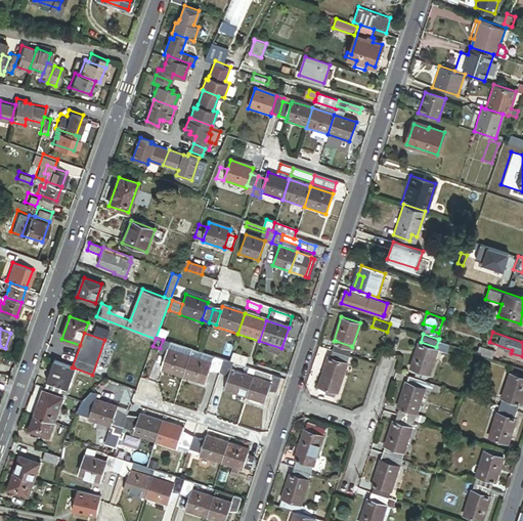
[(448,342),(439,339),(436,347),(437,347),(445,351),(448,342)]
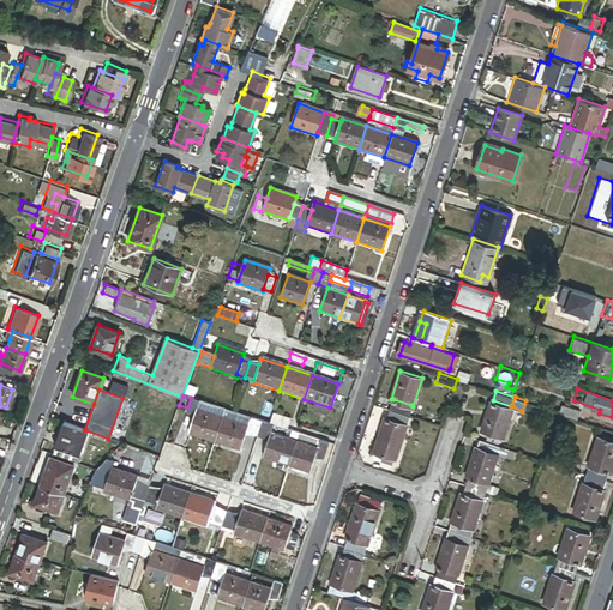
[(545,397),(541,406),(557,411),(560,412),(563,403),(545,397)]
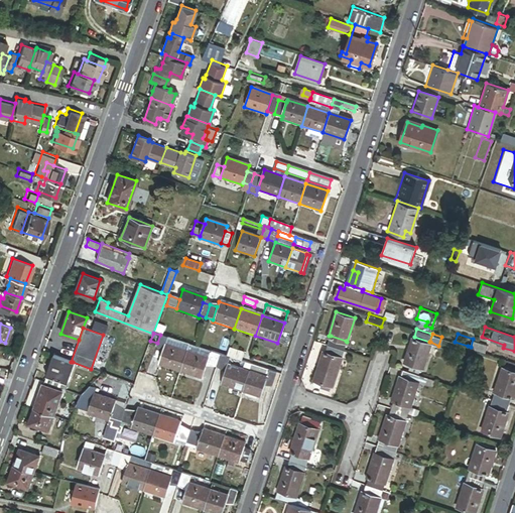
[(168,338),(160,335),(157,343),(156,347),(163,350),(158,364),(180,371),(186,351),(165,344),(168,338)]
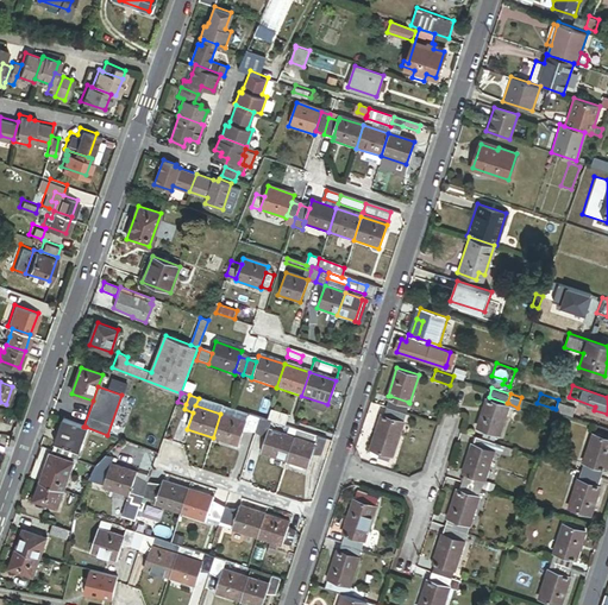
[(387,405),(405,411),(408,402),(390,396),(387,405)]
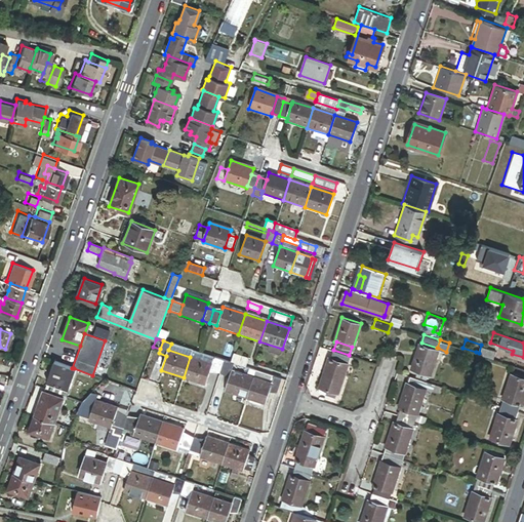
[(438,348),(437,348),(421,343),(419,342),(411,366),(430,372),(438,348)]
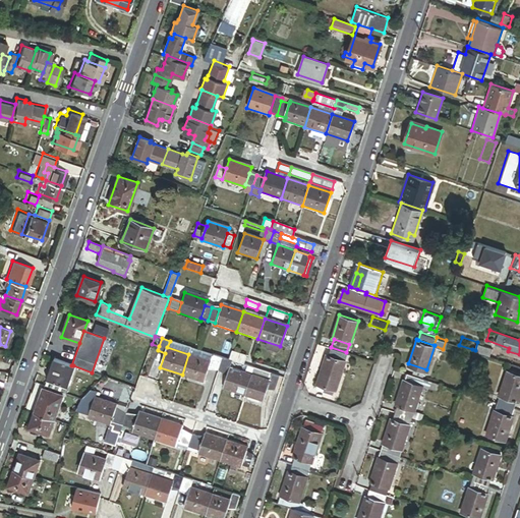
[(188,354),(190,348),(170,341),(167,347),(188,354)]
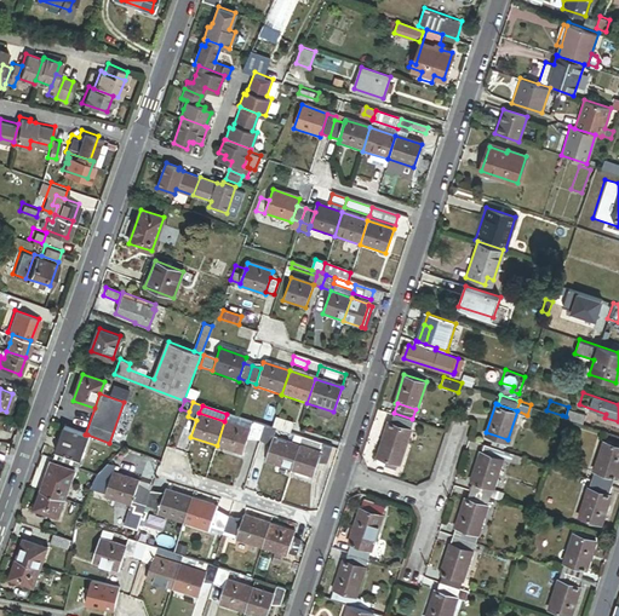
[(410,427),(412,419),(394,413),(391,421),(410,427)]
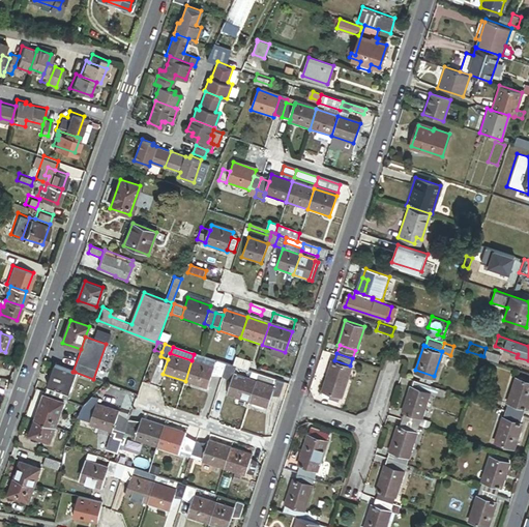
[(216,361),(194,354),(192,360),(213,368),(216,361)]
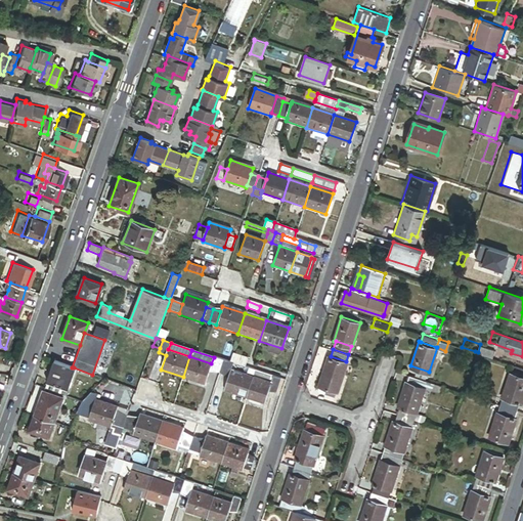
[(236,354),(233,363),(250,370),(253,360),(236,354)]
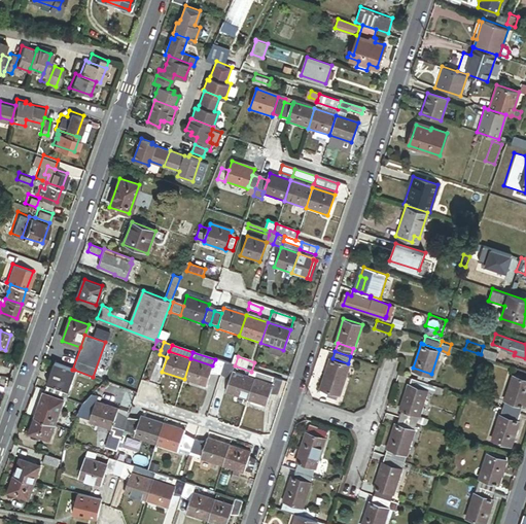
[(348,363),(332,358),(330,357),(320,388),(322,388),(339,394),(349,363),(348,363)]
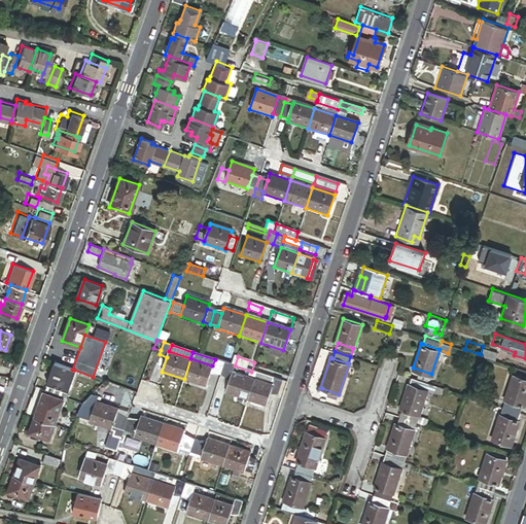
[(224,362),(215,359),(212,365),(190,358),(184,379),(205,386),(210,371),(220,374),(224,362)]
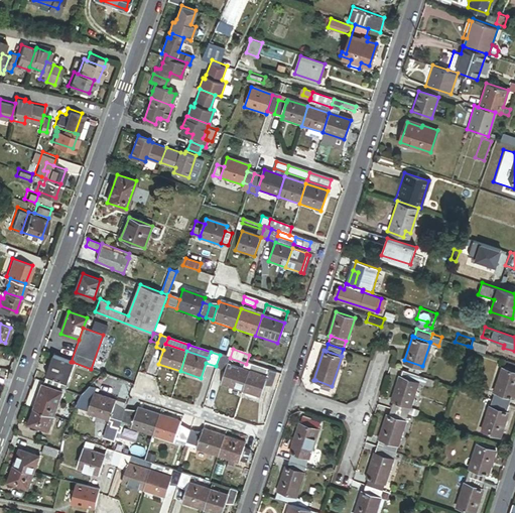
[(66,381),(73,362),(71,362),(51,355),(44,374),(66,381)]
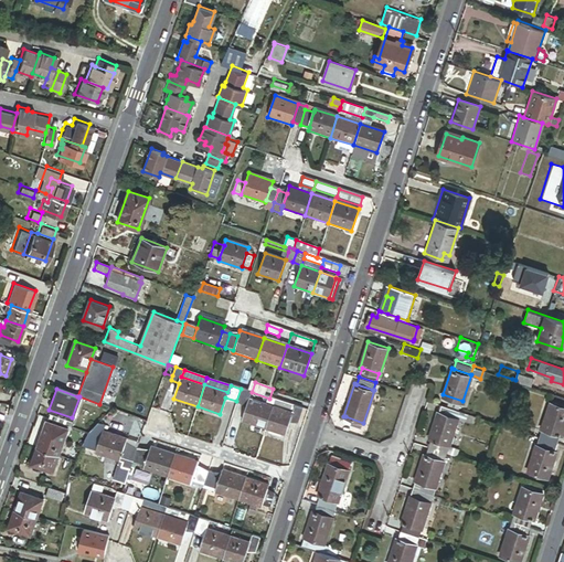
[(252,392),(241,389),(236,401),(247,405),(242,421),(265,428),(273,406),(249,399),(252,392)]
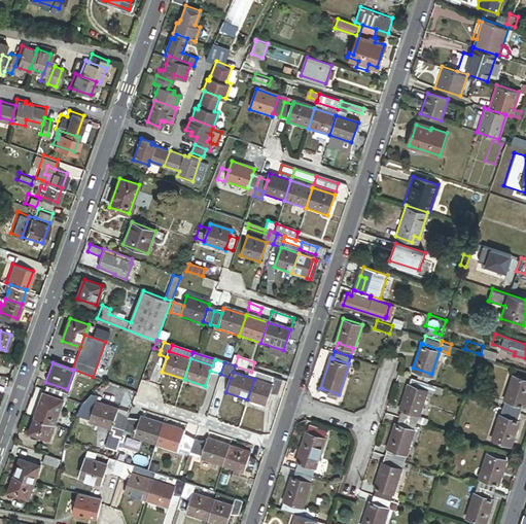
[(503,398),(504,398),(521,404),(523,404),(525,394),(525,377),(512,373),(503,398)]
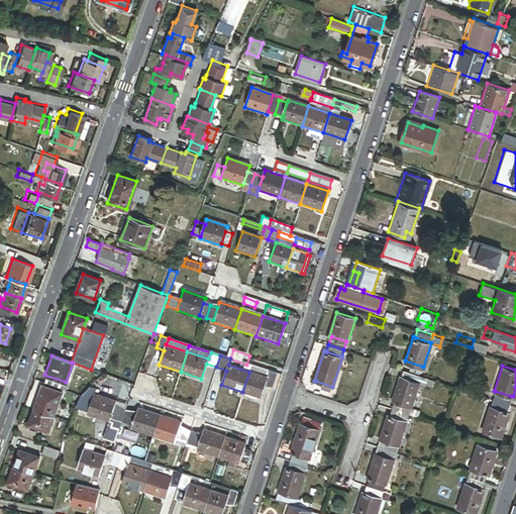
[(427,377),(404,370),(401,377),(418,382),(425,385),(425,383),(427,377)]
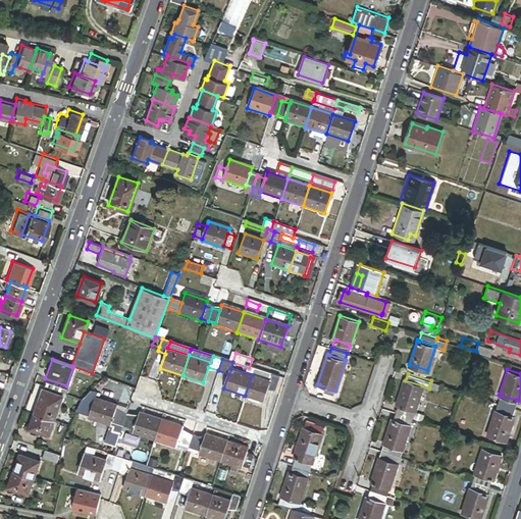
[(269,381),(252,375),(245,396),(262,402),(267,386),(274,388),(278,377),(271,374),(269,381)]
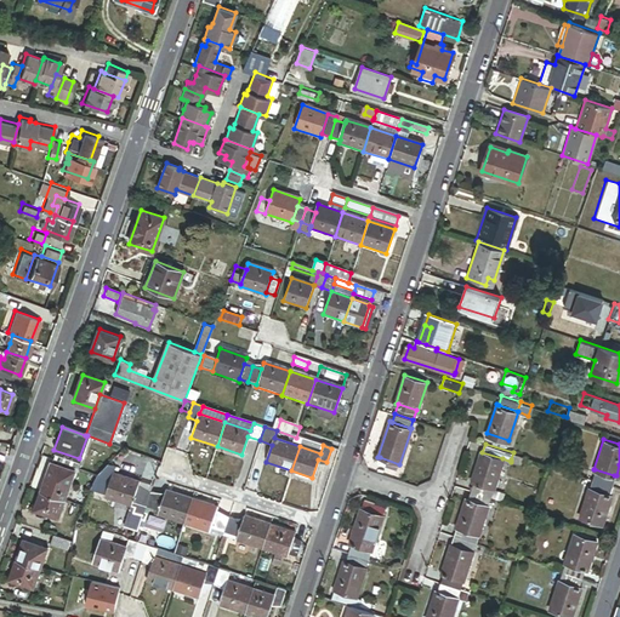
[(79,458),(53,450),(50,460),(75,468),(79,458)]
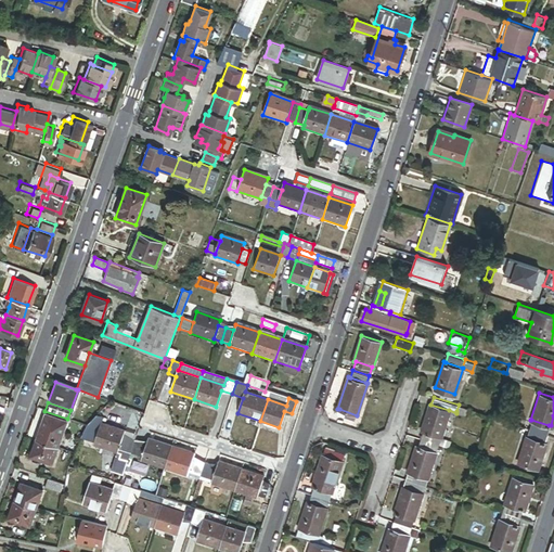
[(421,429),(423,431),(439,436),(440,436),(449,410),(430,405),(429,403),(421,429)]
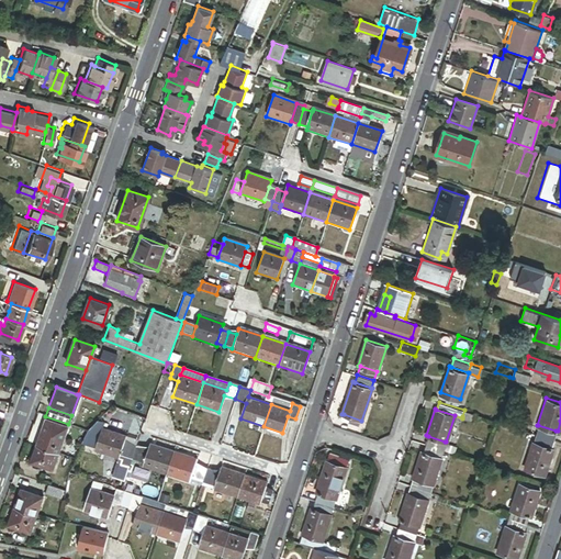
[(344,414),(341,418),(360,425),(361,421),(344,414)]
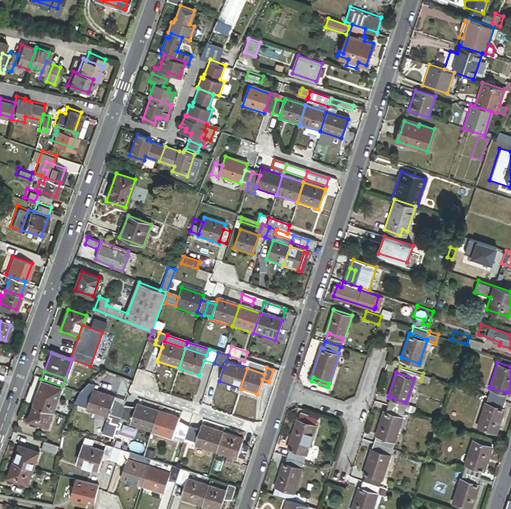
[(34,406),(52,412),(60,388),(42,382),(34,406)]
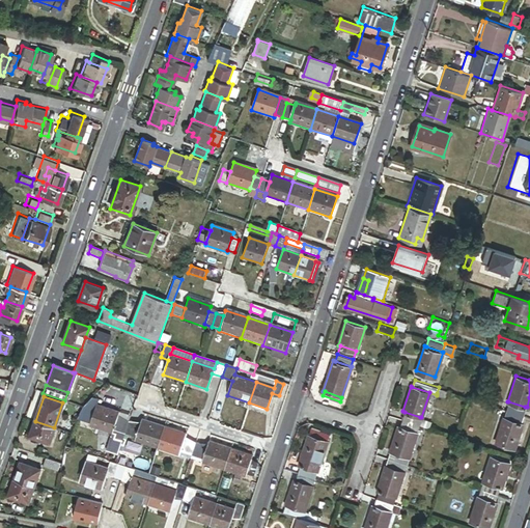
[(96,405),(87,401),(81,410),(93,414),(96,405)]
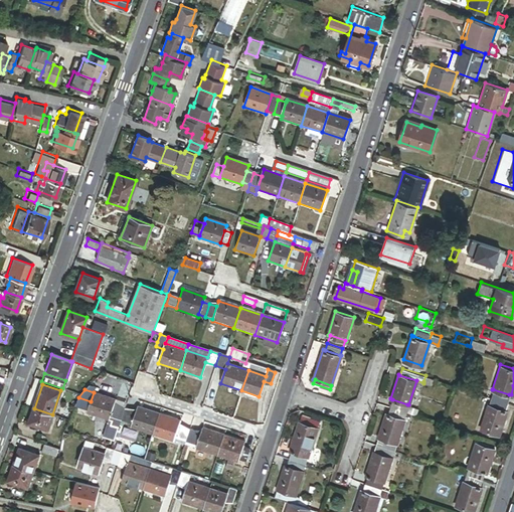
[(493,389),(491,396),(506,401),(509,394),(493,389)]
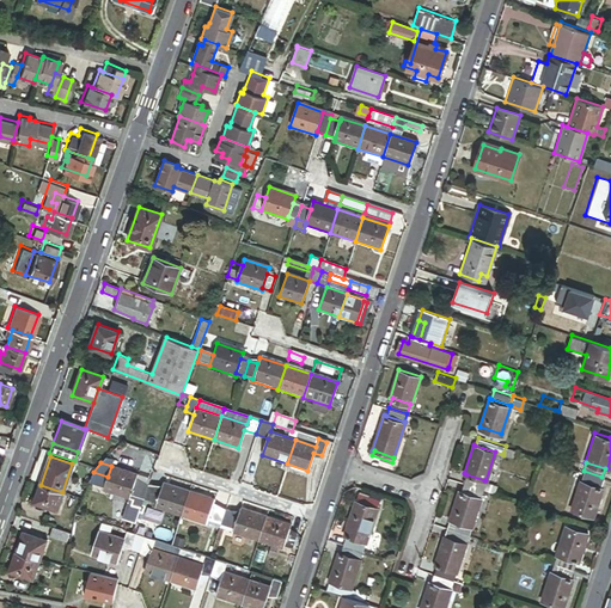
[(144,499),(148,486),(136,481),(138,476),(111,466),(108,477),(104,490),(130,498),(132,495),(144,499)]
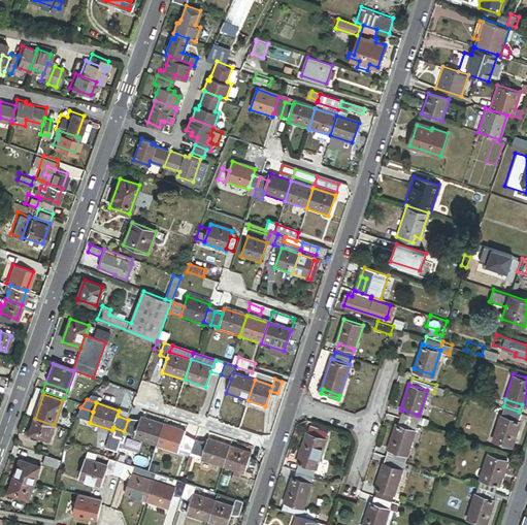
[(519,412),(503,406),(501,414),(517,419),(519,412)]
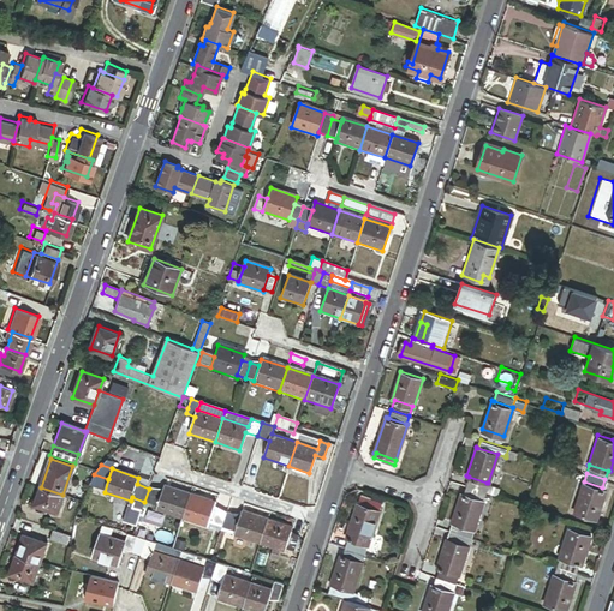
[(469,477),(465,485),(484,491),(487,483),(469,477)]
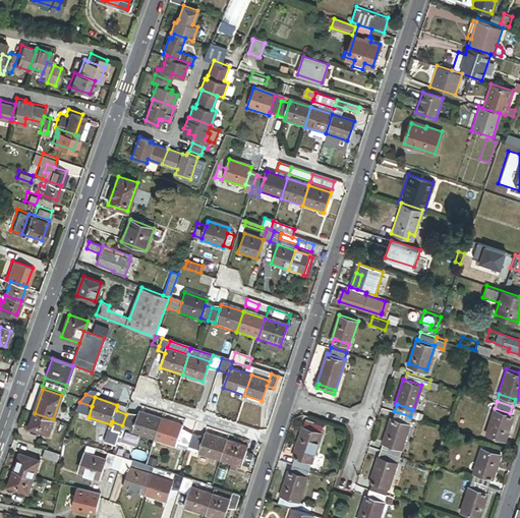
[(128,408),(117,405),(116,410),(126,414),(128,408)]
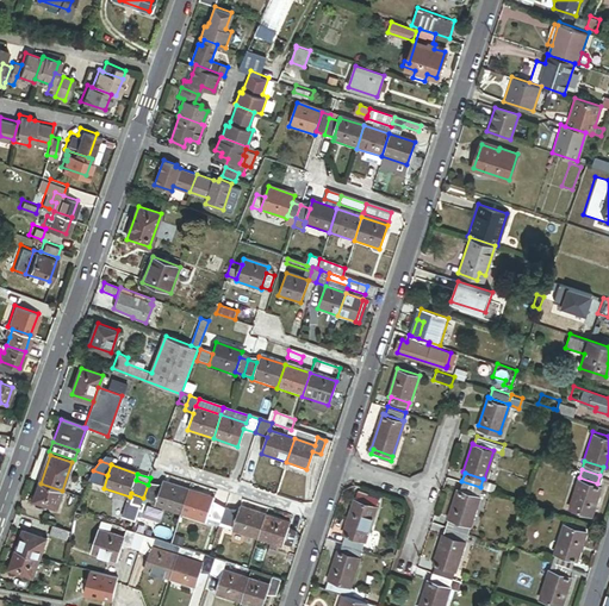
[(597,483),(579,478),(578,478),(569,506),(590,512),(600,483),(597,483)]
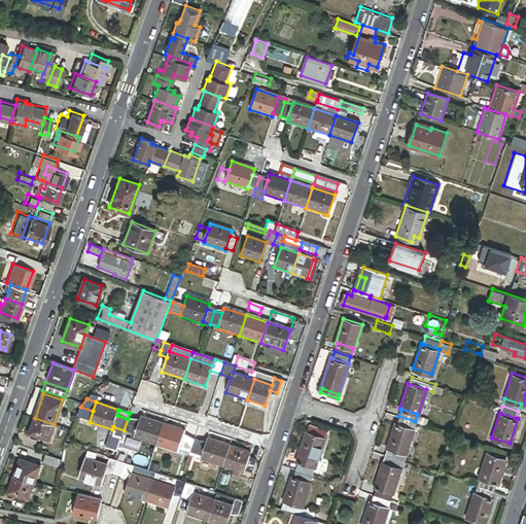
[(418,414),(417,414),(415,421),(425,424),(427,417),(418,414)]
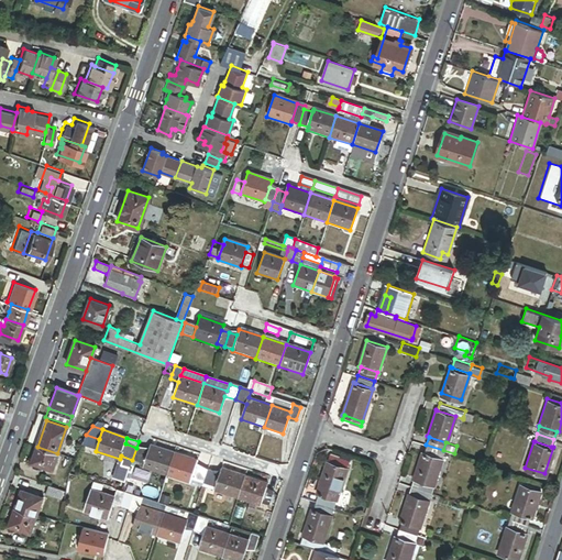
[(443,450),(426,445),(423,452),(440,458),(443,450)]
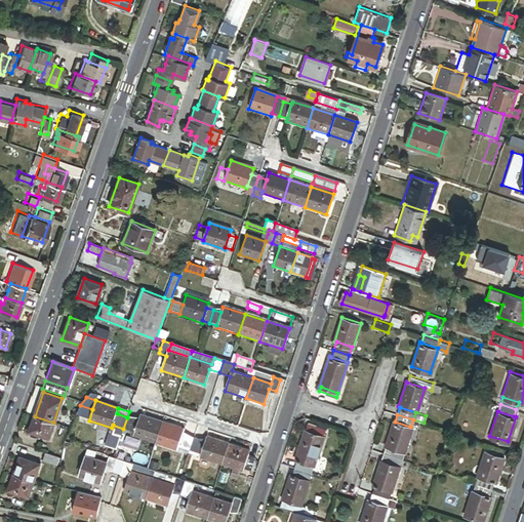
[(137,420),(127,417),(123,429),(134,432),(133,436),(155,443),(162,423),(139,415),(137,420)]
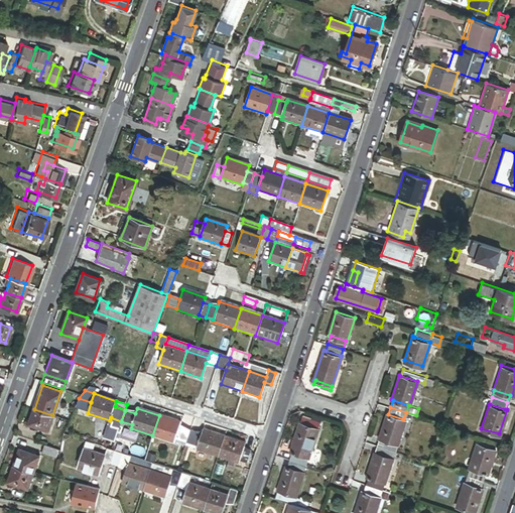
[(47,428),(52,415),(34,409),(29,422),(47,428)]
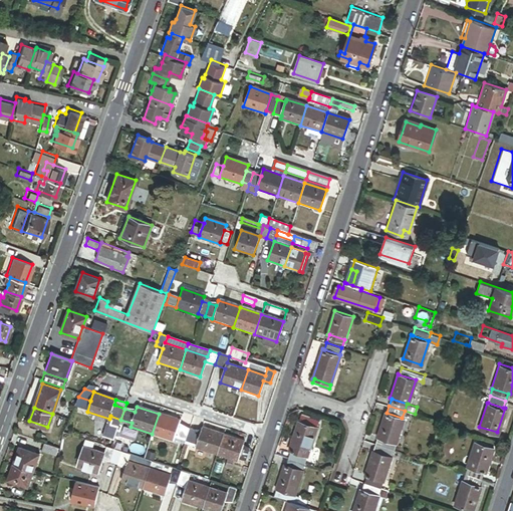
[(402,418),(387,413),(385,412),(376,437),(396,443),(404,419),(402,418)]
